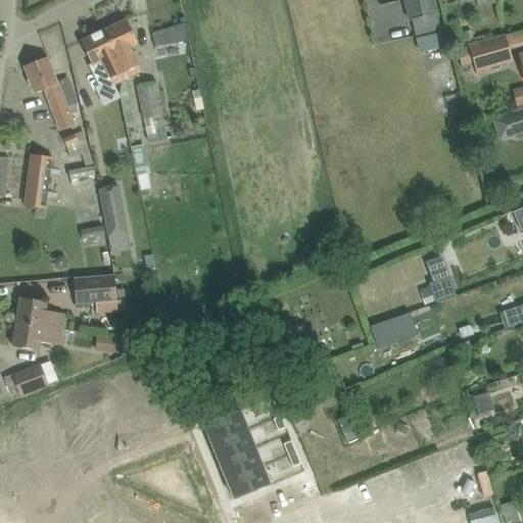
[(403,0),(409,21),(437,14),(433,0),(403,0)]
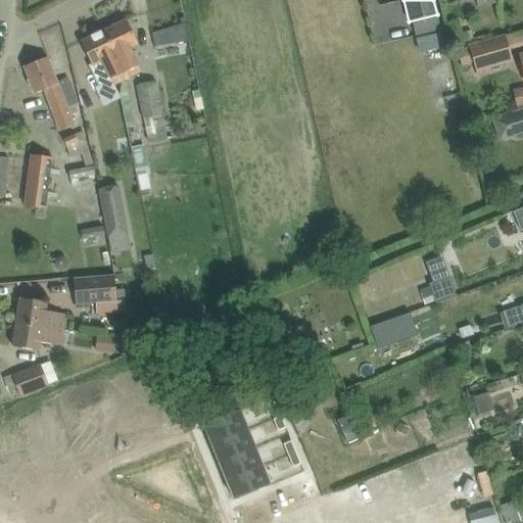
[(126,20),(104,31),(127,79),(141,73),(138,66),(139,66),(130,48),(138,44),(135,39),(126,20)]
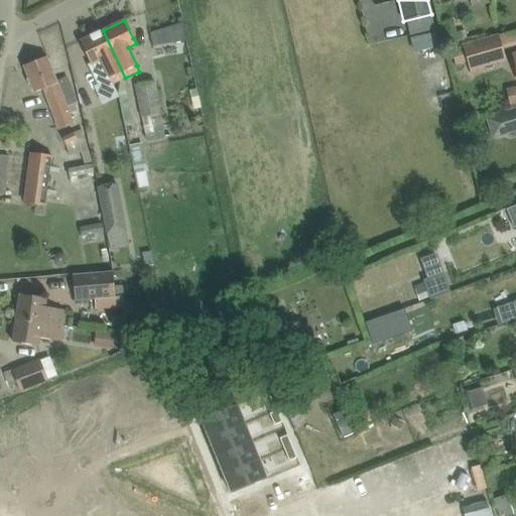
[(156,29),(160,44),(182,38),(178,24),(156,29)]
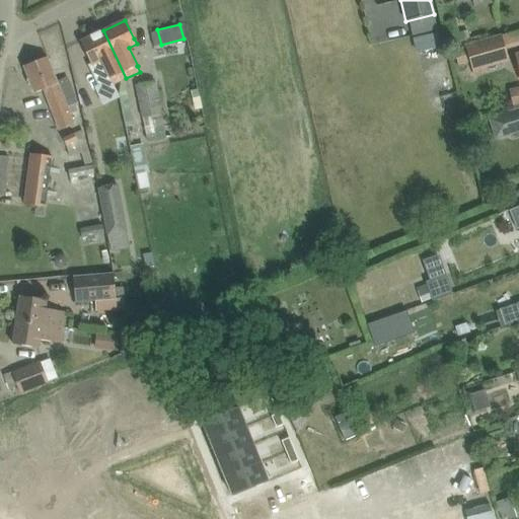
[(103,30),(81,42),(90,60),(92,64),(88,66),(97,85),(109,79),(113,85),(126,78),(103,30)]
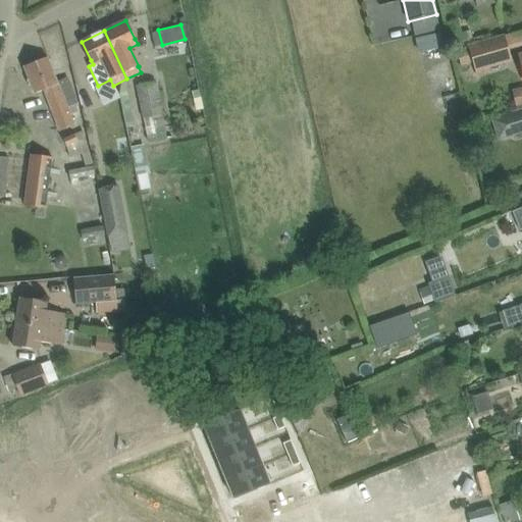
[(521,31),(467,44),(469,49),(472,62),(473,63),(474,68),(475,70),(512,61),(511,60),(508,46),(521,42),(521,31)]
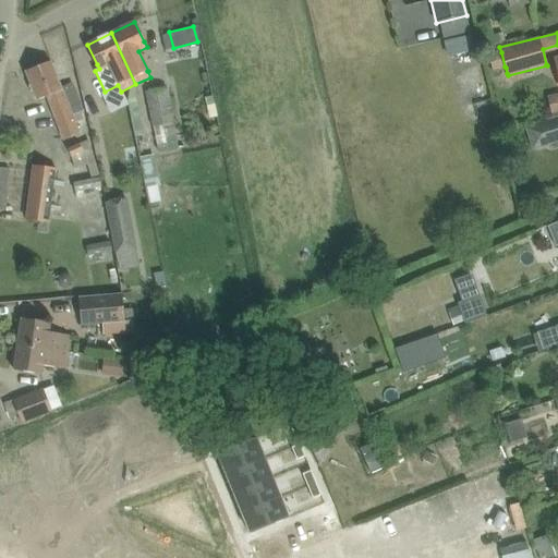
[(470,36),(445,41),(448,57),(474,50),(470,36)]
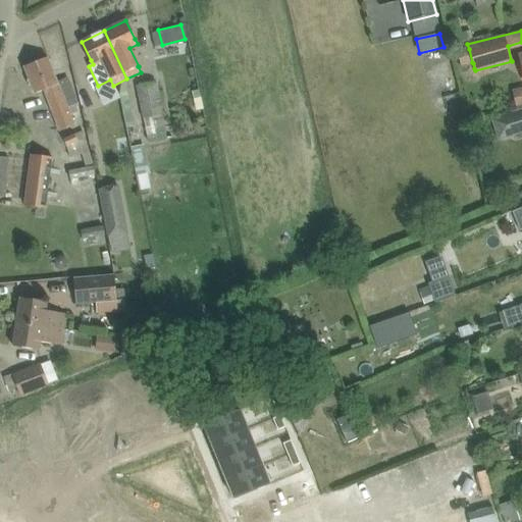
[(23,67),(34,94),(44,91),(60,132),(73,126),(47,58),(23,67)]
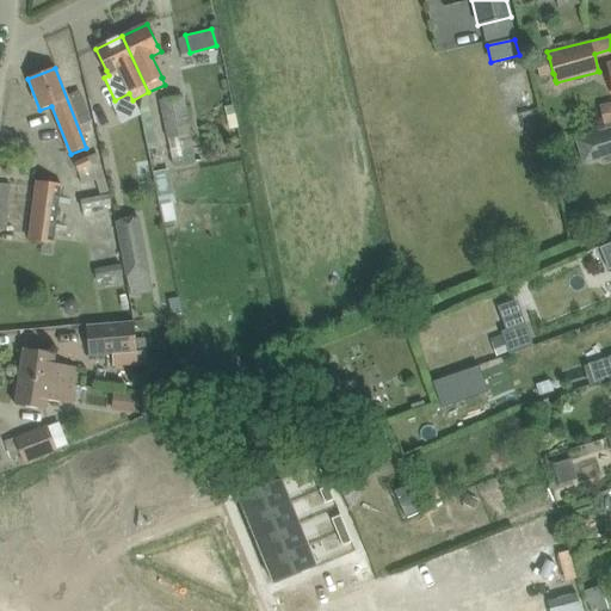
[(161,100),(176,168),(195,164),(180,97),(161,100)]
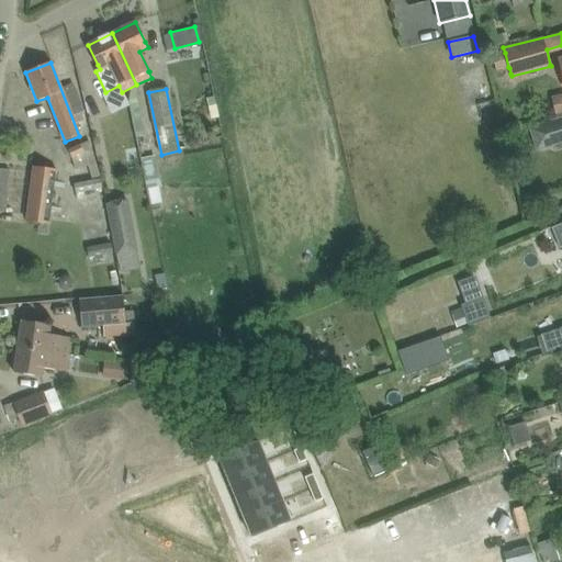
[(561,117),(529,128),(536,152),(561,143),(561,117)]
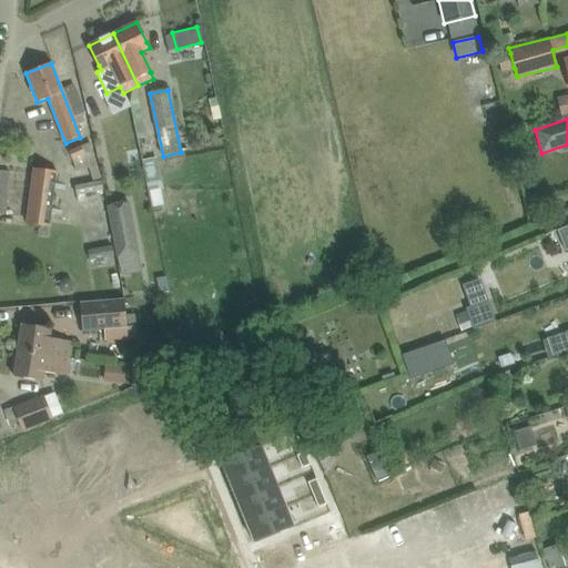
[(88,168),(91,181),(100,178),(89,142),(67,151),(74,171),(88,168)]
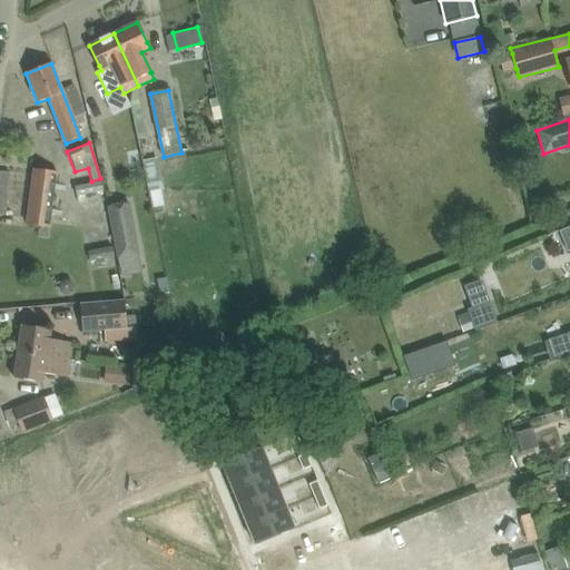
[(27,225),(38,226),(37,238),(49,239),(57,173),(35,169),(27,225)]
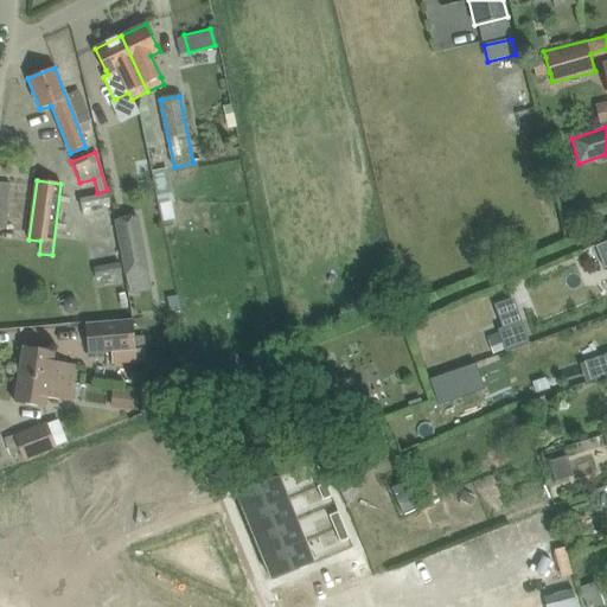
[(107,193),(78,199),(81,209),(109,204),(107,193)]
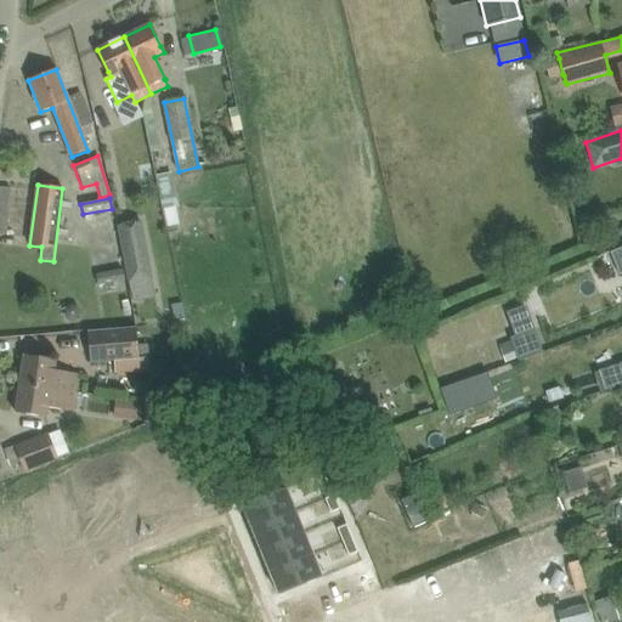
[(586,215),(577,218),(582,238),(592,236),(586,215)]
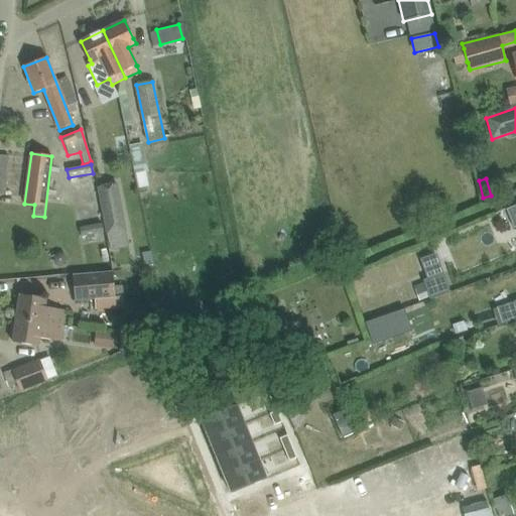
[(125,231),(116,184),(98,187),(107,234),(125,231)]
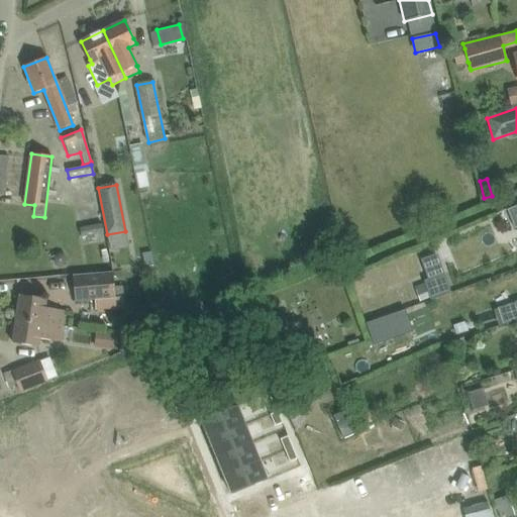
[(516,205),(507,210),(514,228),(516,228),(516,205)]
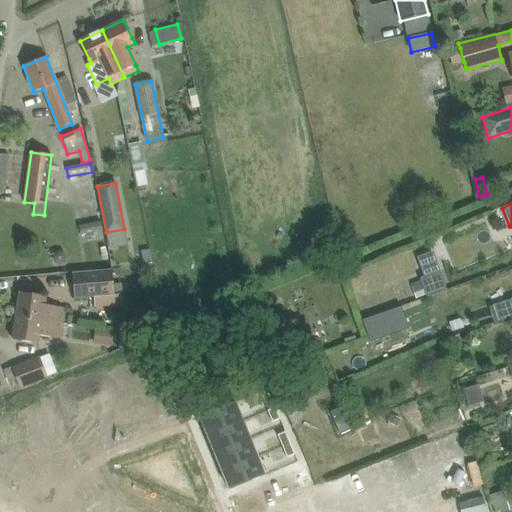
[(103,231),(101,222),(79,226),(80,235),(103,231)]
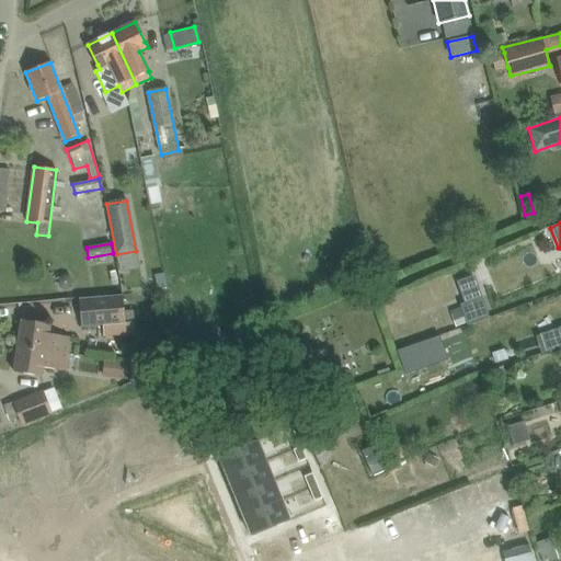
[(59,277),(57,283),(60,288),(65,289),(70,287),(72,282),(69,277),(65,275),(59,277)]
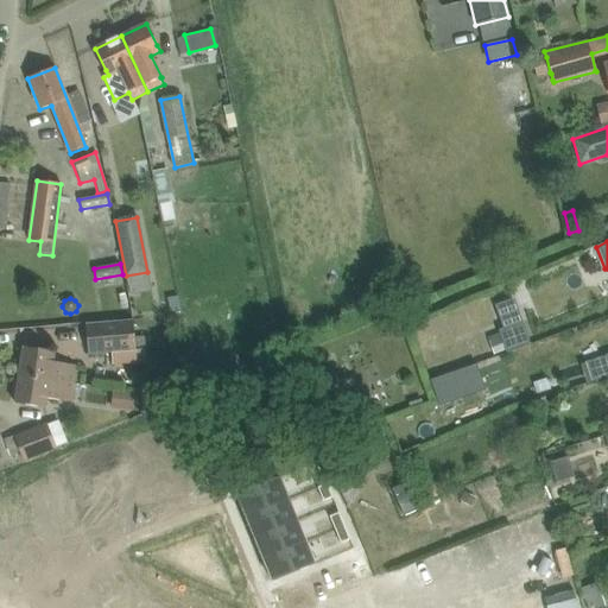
[(84,324),(87,355),(134,352),(132,321),(84,324)]
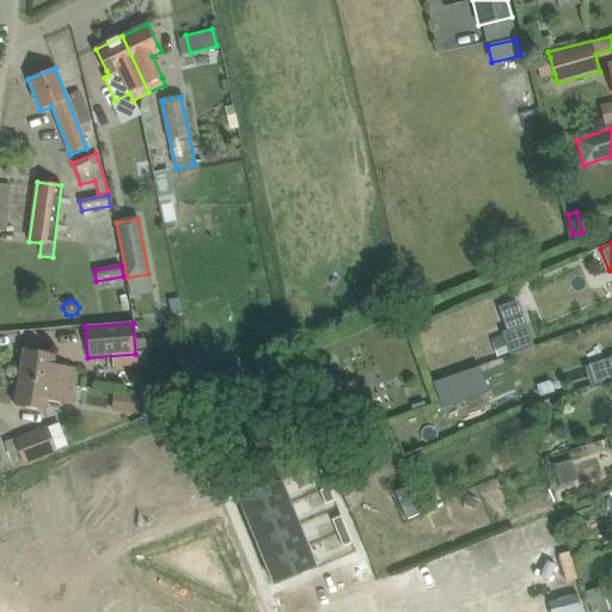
[(526,324),(502,332),(510,355),(533,347),(526,324)]
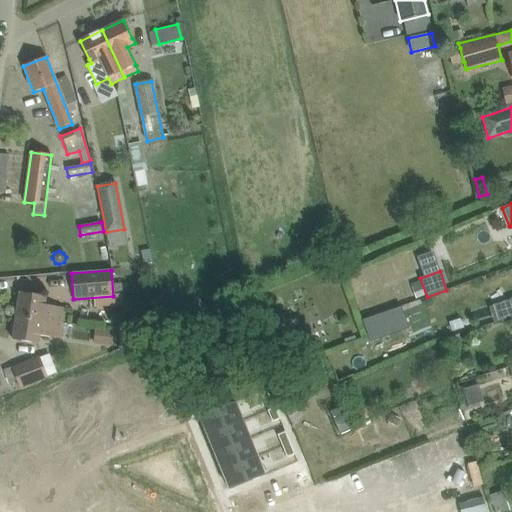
[(421,285),(412,288),(416,298),(425,295),(421,285)]
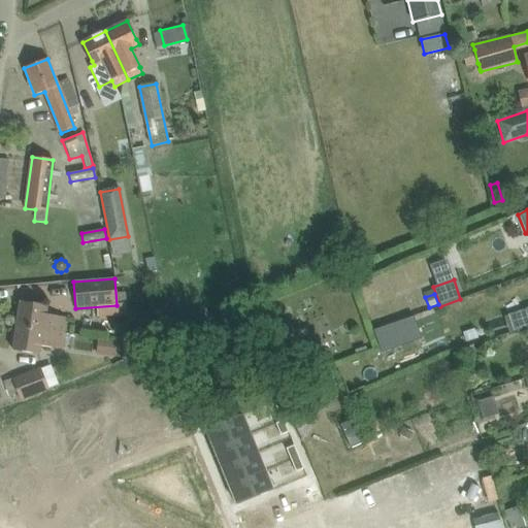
[(21,301),(17,326),(64,333),(66,318),(45,315),(47,305),(21,301)]
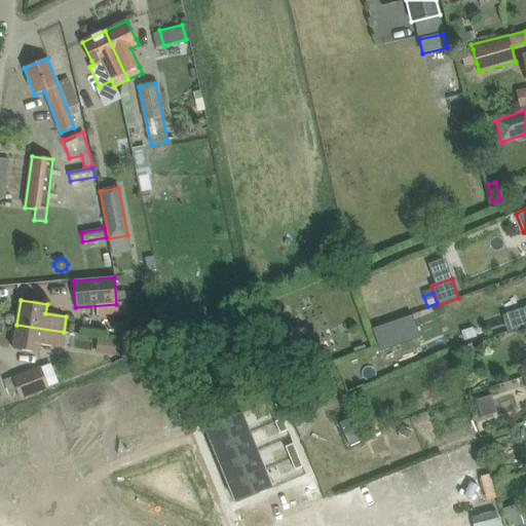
[(525,306),(505,313),(512,330),(525,325),(525,306)]
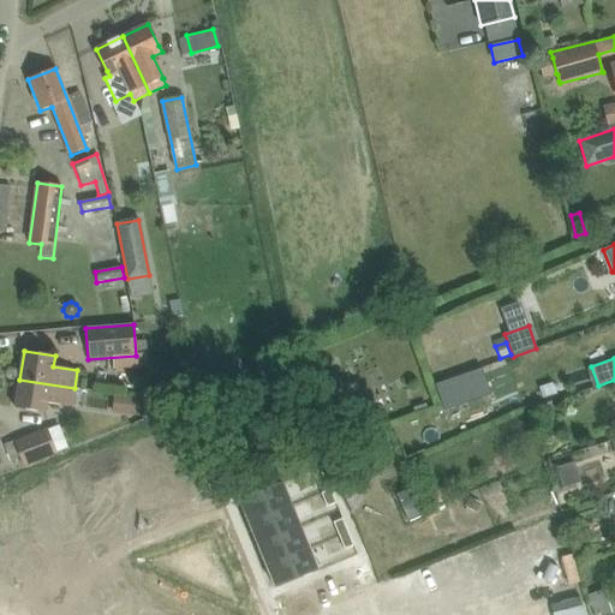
[(478,370),(436,386),(445,410),(487,394),(478,370)]
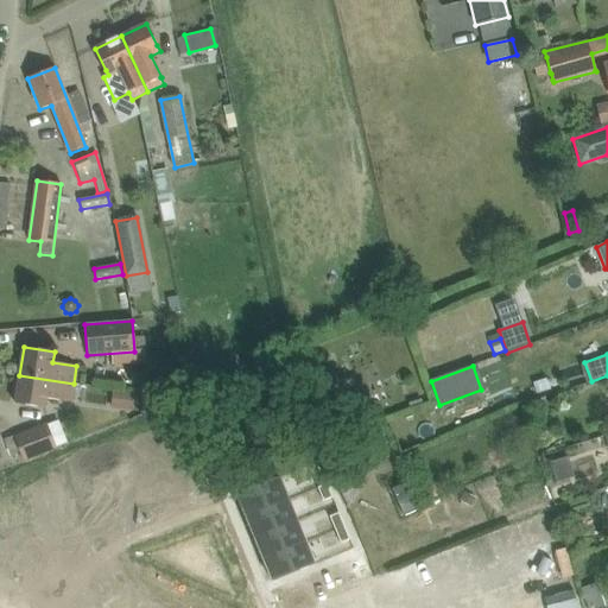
[(74,384),(19,375),(14,404),(45,409),(46,399),(71,403),(74,384)]
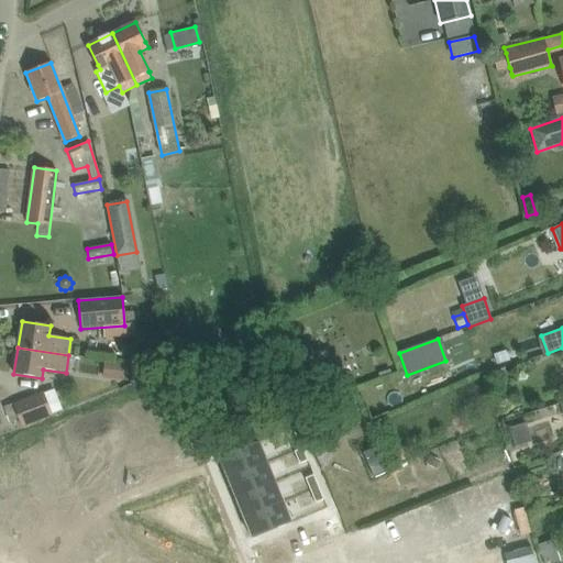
[(508,351),(494,355),(497,364),(510,361),(508,351)]
